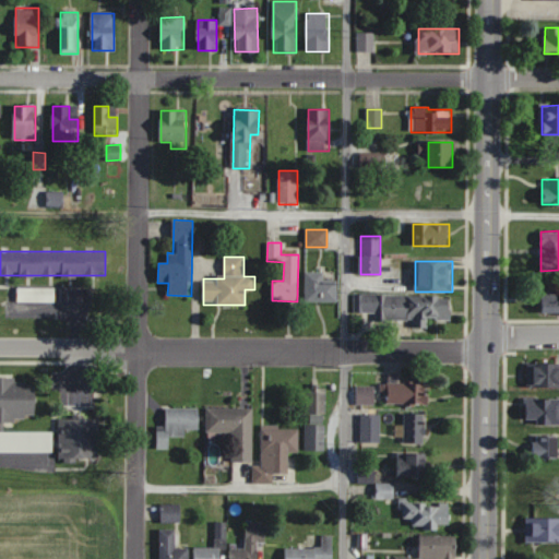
[(306,301),(337,301),(337,281),(324,281),(324,272),(306,272),(306,301)]
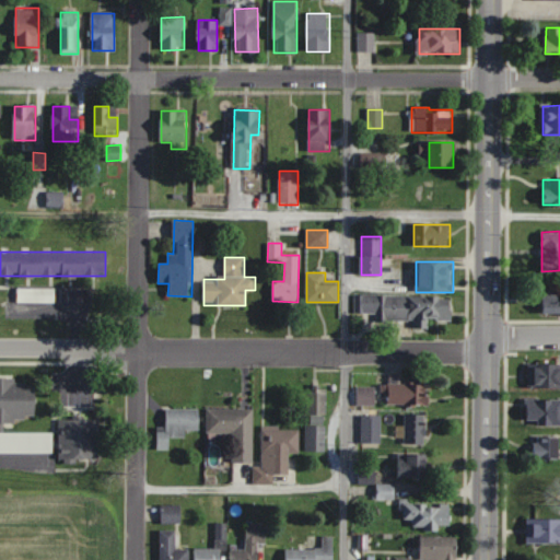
[(559,313),(559,293),(543,293),(543,313),(559,313)]
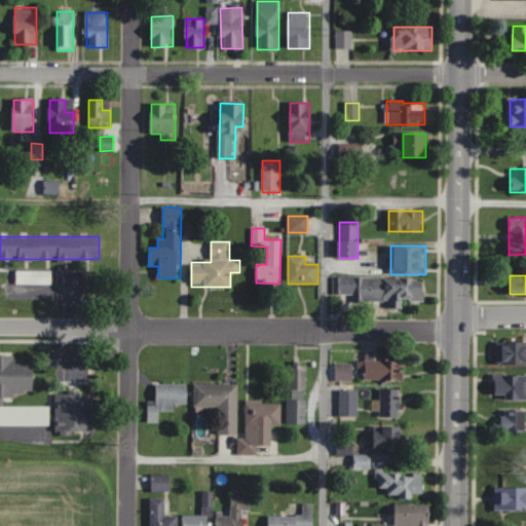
[(333,295),(353,295),(353,301),(388,301),(388,308),(401,308),(401,301),(423,301),(424,277),(333,276),(333,295)]
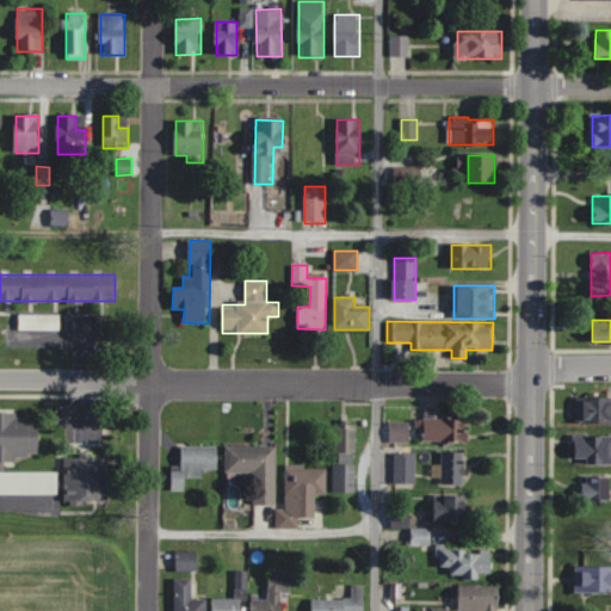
[(576,424),(610,423),(610,396),(576,396),(576,424)]
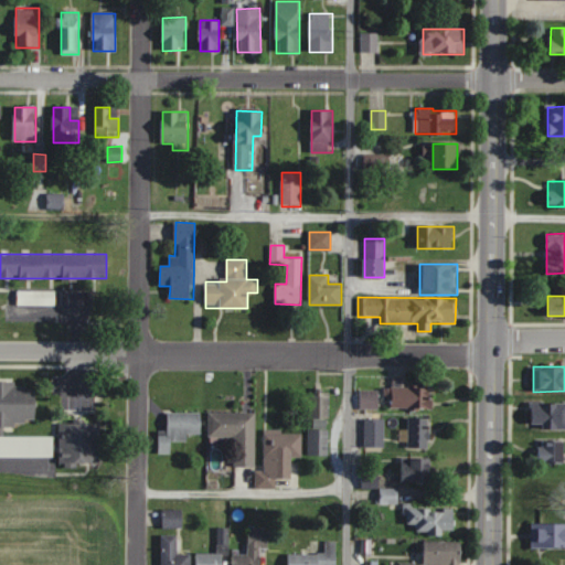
[(405,377),(393,377),(393,408),(430,408),(430,383),(405,383),(405,377)]
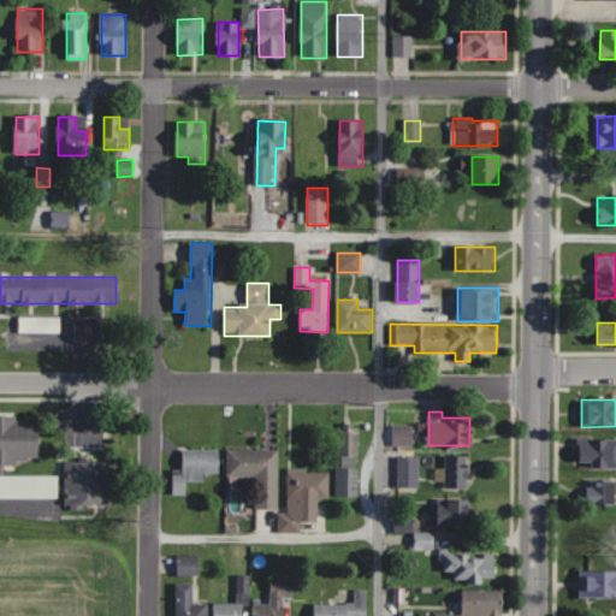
[(0,462),(39,463),(39,425),(28,425),(28,416),(0,416),(0,462)]
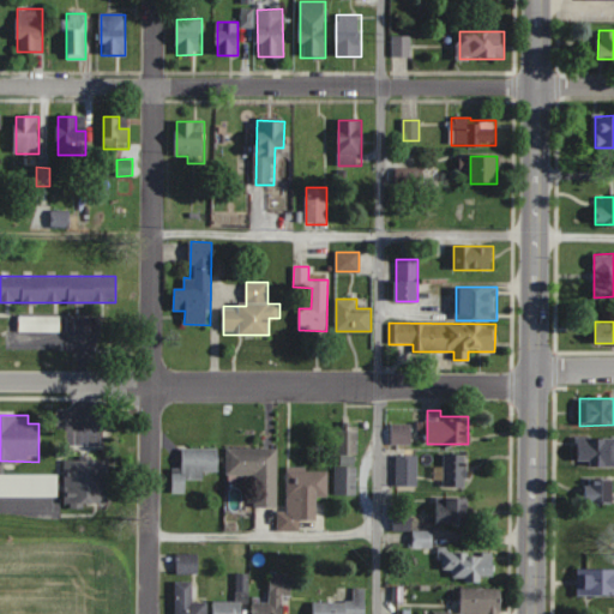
[(359,494),(359,427),(336,427),(336,494),(359,494)]
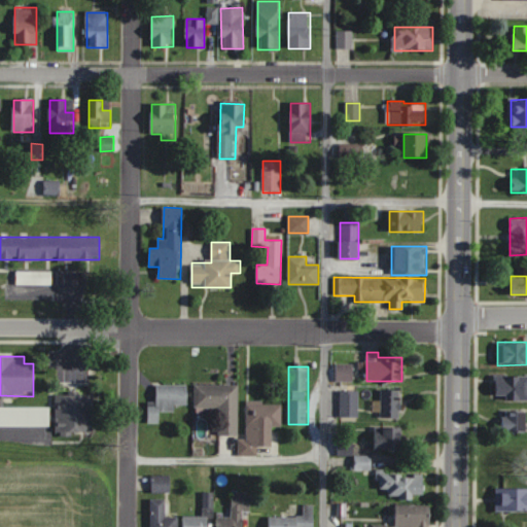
[(505,400),(526,399),(526,376),(496,376),(496,396),(505,396),(505,400)]
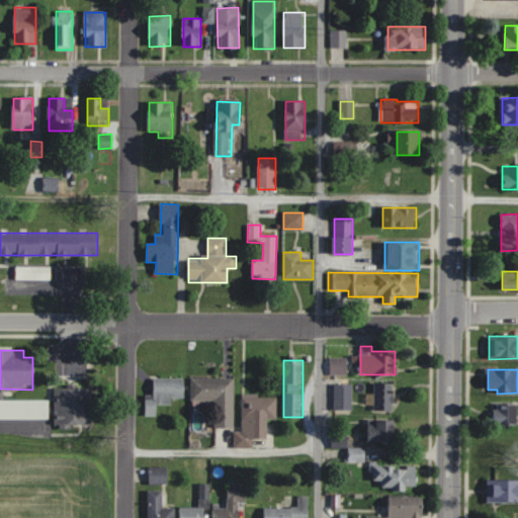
[(146,397),(146,416),(157,416),(156,406),(172,405),(171,399),(184,398),(184,378),(154,378),(154,397),(146,397)]
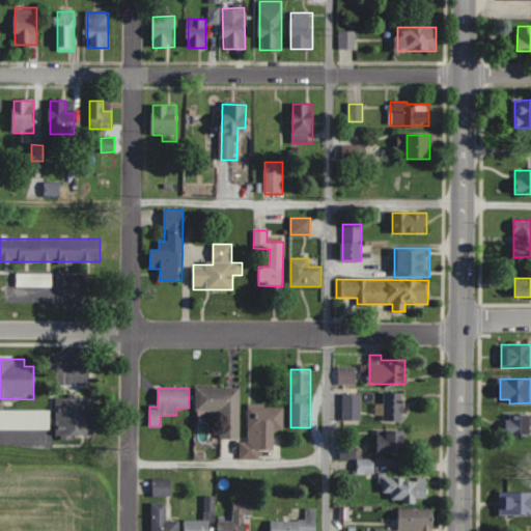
[(240,439),(240,388),(196,388),(196,411),(221,411),(221,439),(240,439)]
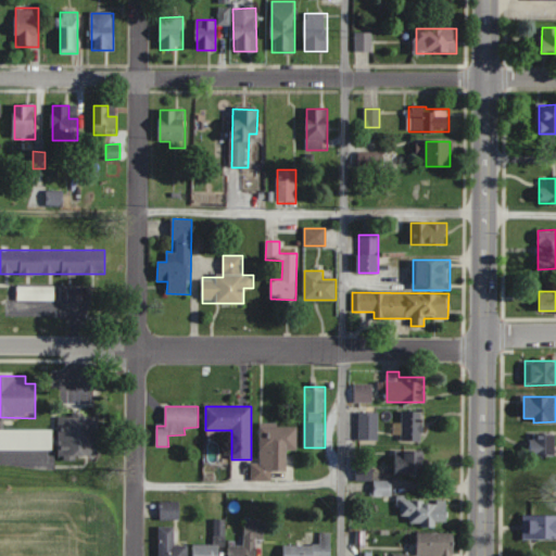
[(402,443),(422,443),(422,412),(402,412),(402,443)]
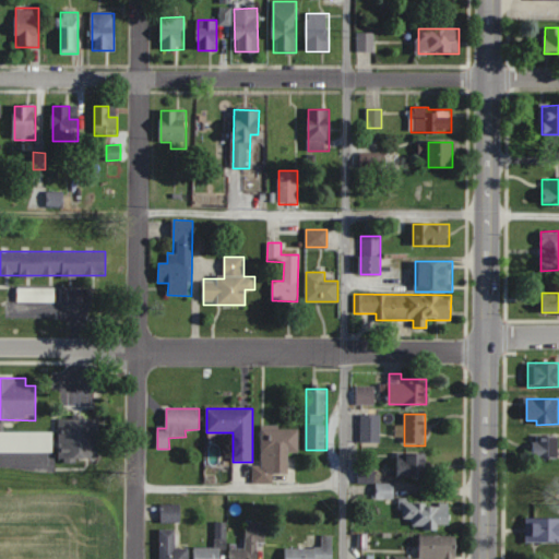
[(59,461),(98,461),(98,419),(59,419),(59,461)]
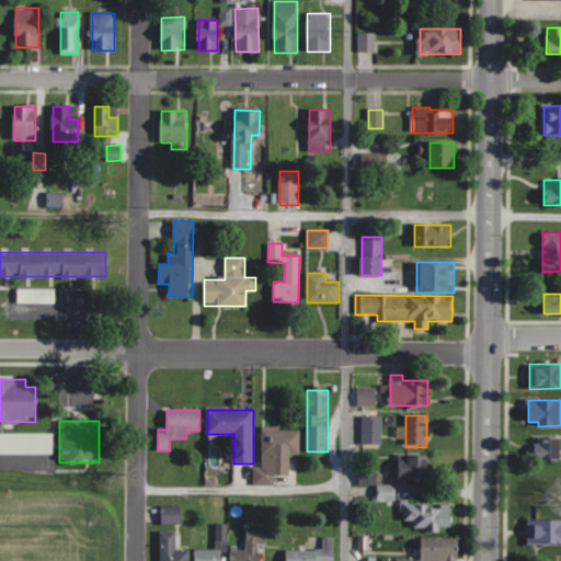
[(300,454),(300,427),(263,427),(263,474),(288,474),(288,454),(300,454)]
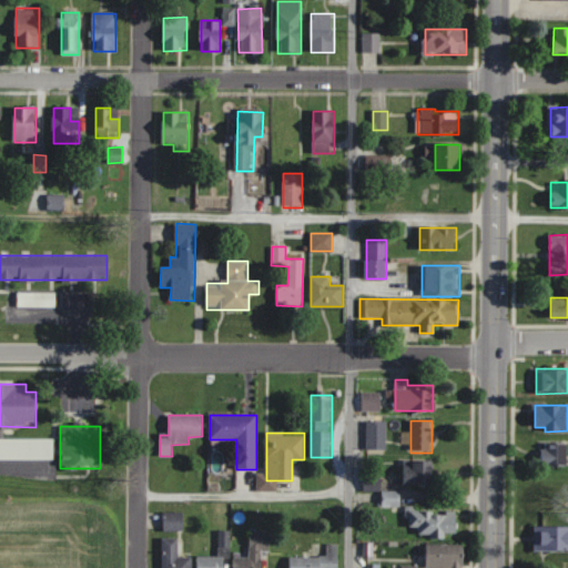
[(567,443),(541,443),(541,465),(567,465),(567,443)]
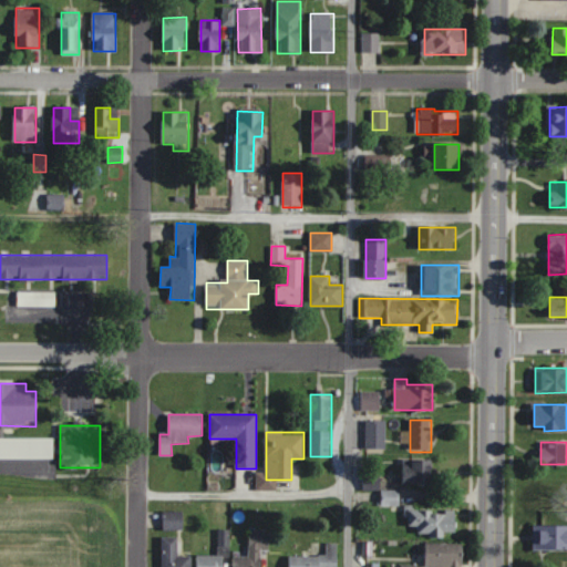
[(434,485),(434,462),(408,462),(408,485),(434,485)]
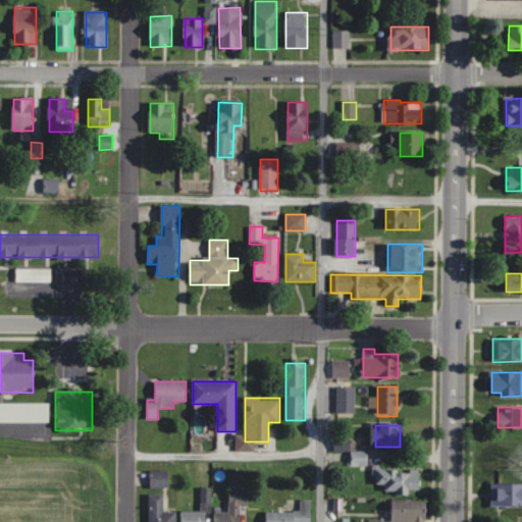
[(421,470),(374,468),(373,484),(385,484),(384,492),(410,494),(410,490),(420,490),(421,470)]
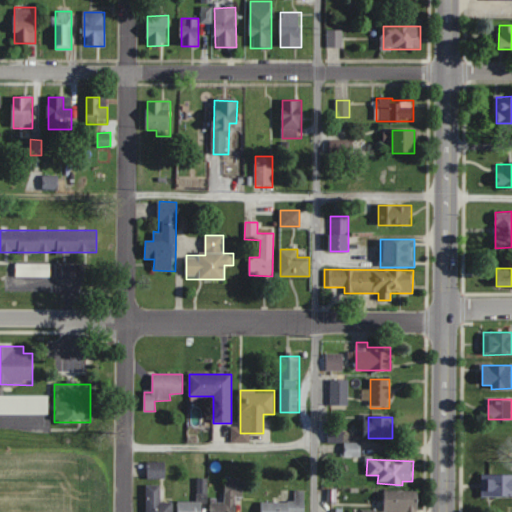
[(148,478),(165,478),(165,462),(148,462),(148,478)]
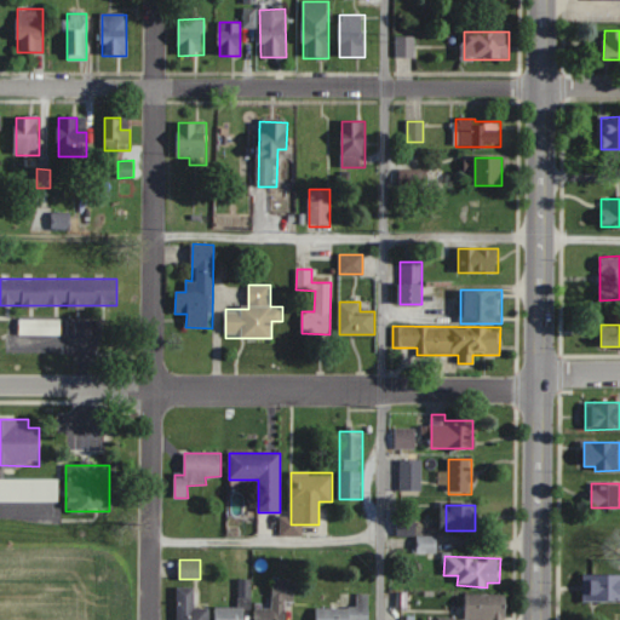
[(619,574),(584,575),(584,602),(619,601),(619,574)]
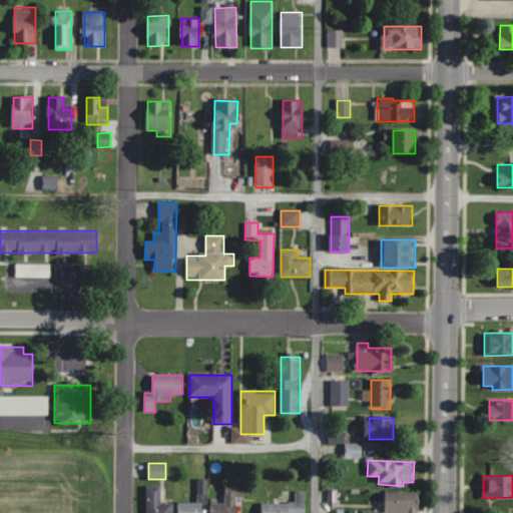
[(244,480),(225,479),(224,504),(211,504),(210,512),(239,512),(240,500),(243,500),(244,480)]
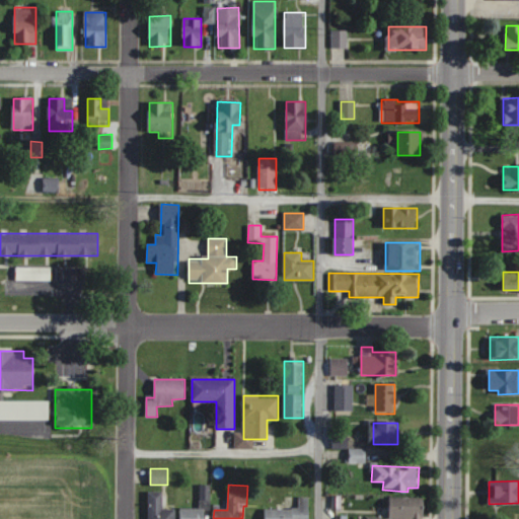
[(149,492),(148,518),(175,518),(175,509),(163,509),(163,492),(149,492)]
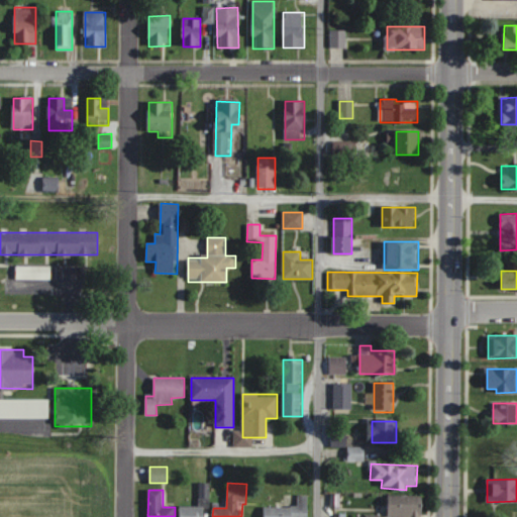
[(264,516),(307,516),(308,496),(298,496),(298,507),(265,506),(264,516)]
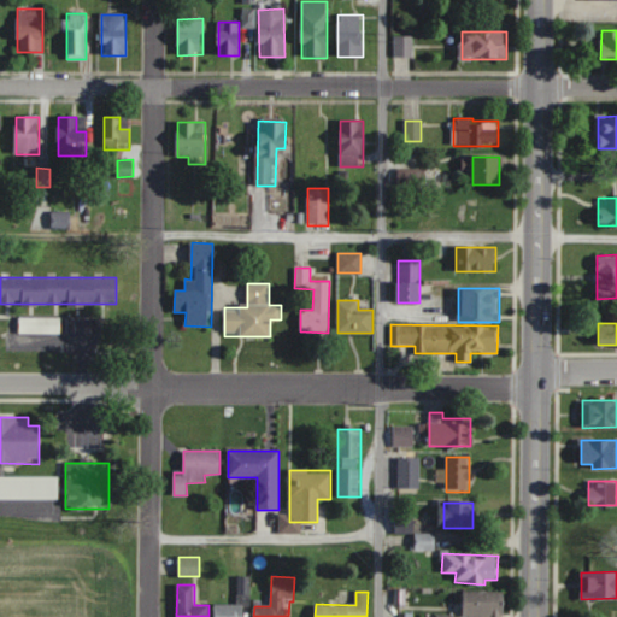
[(503,616),(504,592),(463,592),(463,616),(503,616)]
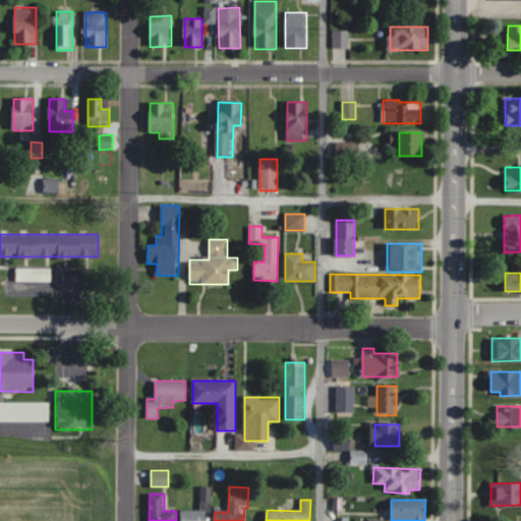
[(180,520),(205,520),(206,511),(181,511),(180,520)]
